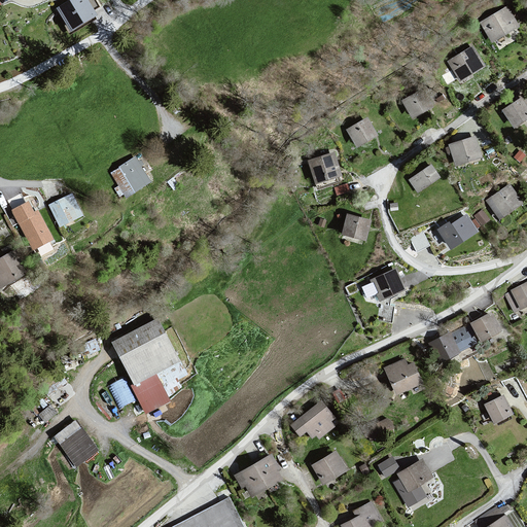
[(85,0),(73,0),(56,10),(70,34),(97,19),(85,0)]
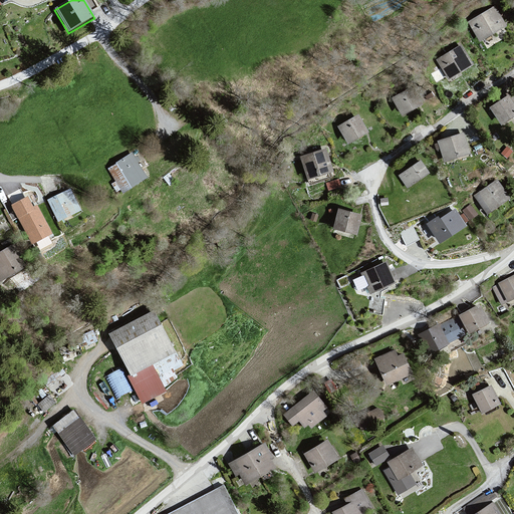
[(495,8),(466,24),(477,44),(507,27),(495,8)]
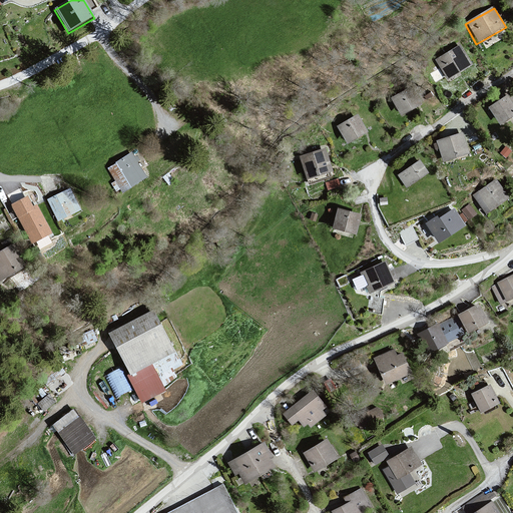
[(459,46),(434,61),(447,82),(472,66),(459,46)]
